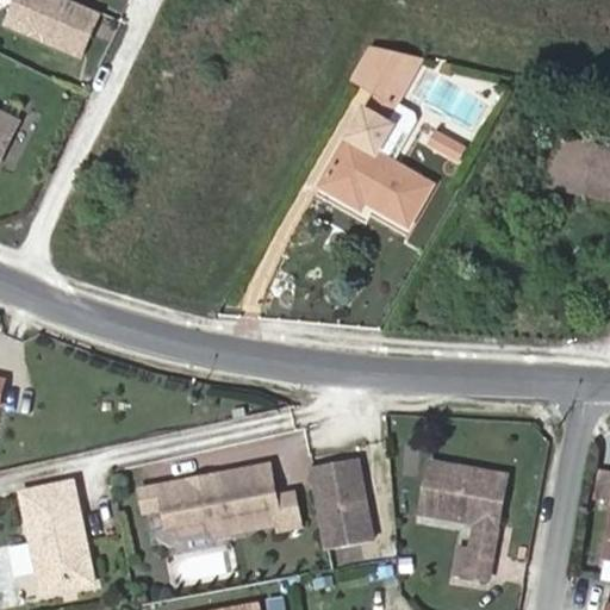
[(83,57),(103,14),(72,0),(19,0),(8,25),(83,57)]
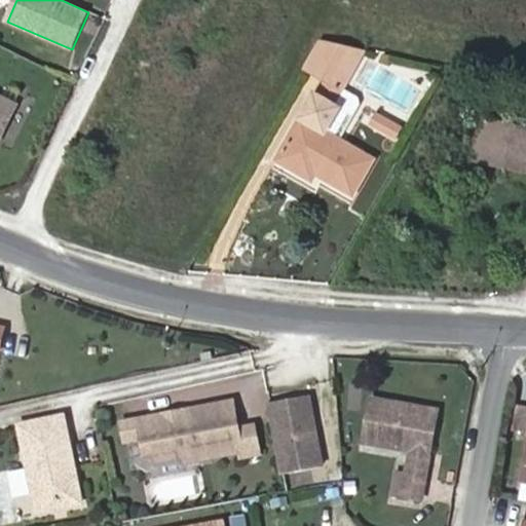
[(365,49),(324,40),(306,69),(327,80),(317,96),(315,95),(278,160),(314,182),(317,175),(352,195),(373,160),(340,140),(361,104),(358,96),(343,87),(365,49)]
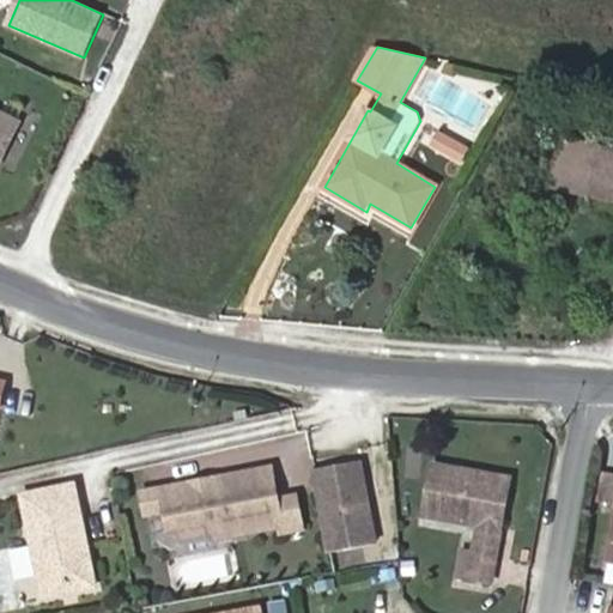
[(0,114),(0,157),(18,122),(0,114)]
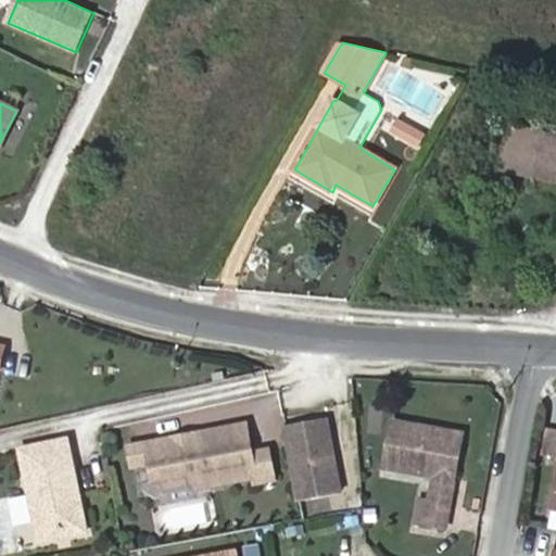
[(394,117),(387,133),(417,148),(425,133),(394,117)]
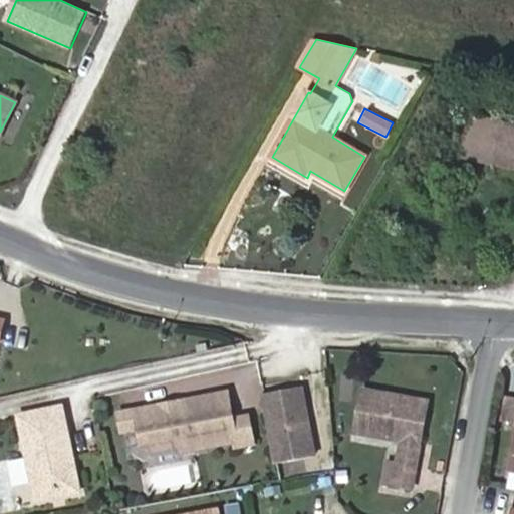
[(508,167),(513,168),(513,113),(511,125),(469,116),(460,156),(496,165),(498,156),(510,159),(508,167)]
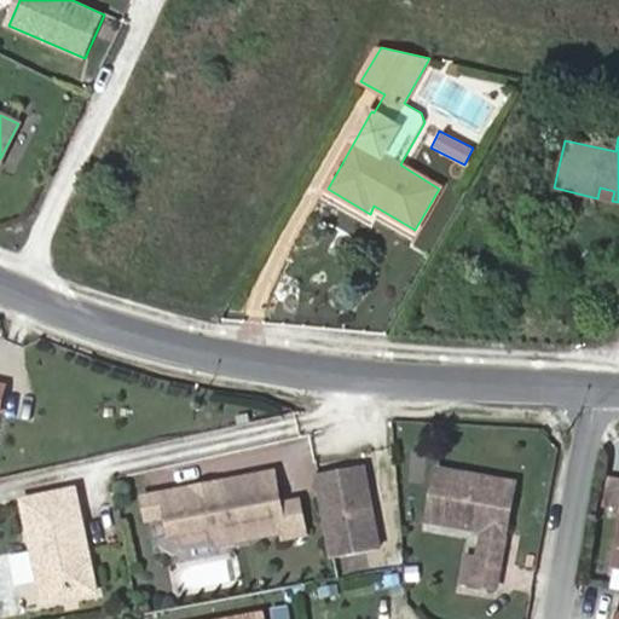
[(614,191),(600,187),(597,198),(612,201),(614,191)]
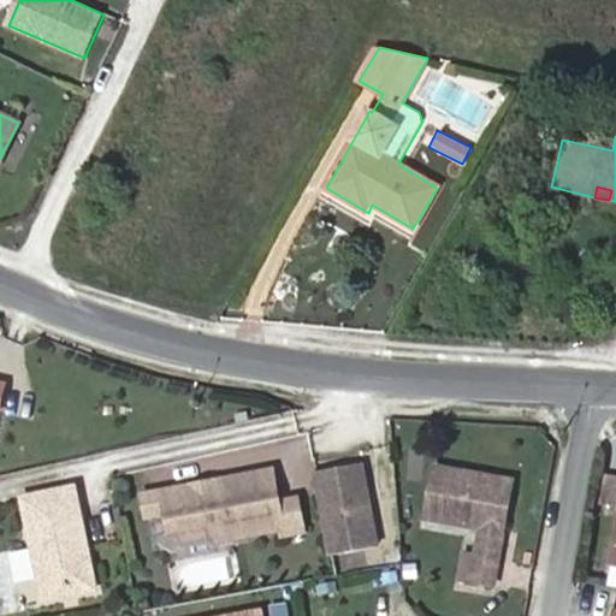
[(315,469),(332,554),(377,544),(360,460),(315,469)]
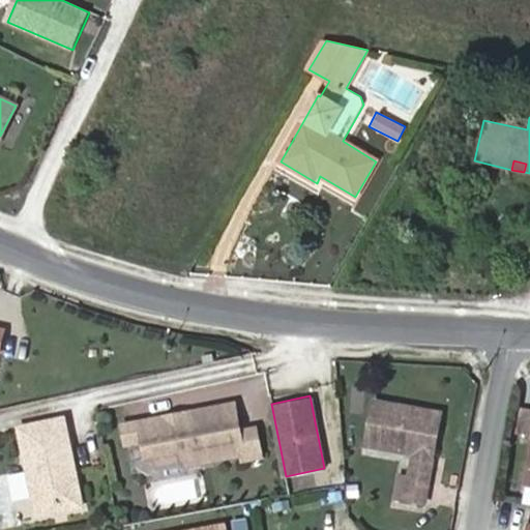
[(365,444),(418,455),(437,460),(444,414),(375,400),(365,444)]
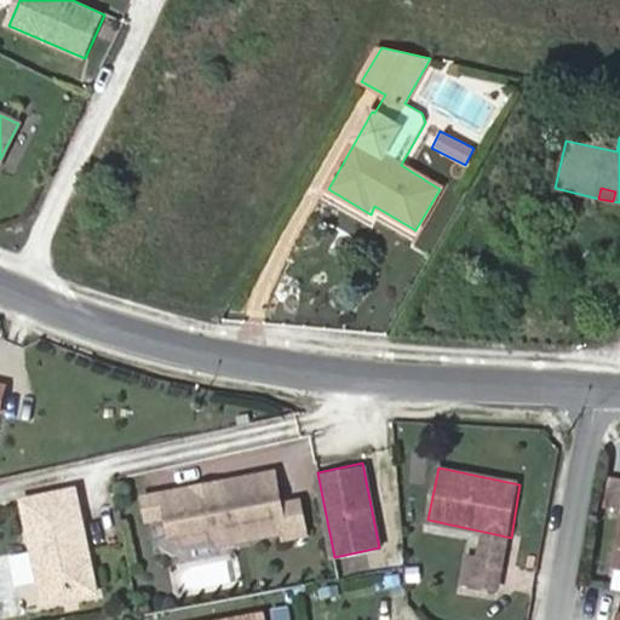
[(283,530),(285,538),(305,534),(299,501),(280,505),(274,472),(217,483),(214,492),(197,494),(190,489),(144,498),(148,518),(167,515),(172,538),(181,545),(213,538),(219,543),(283,530)]
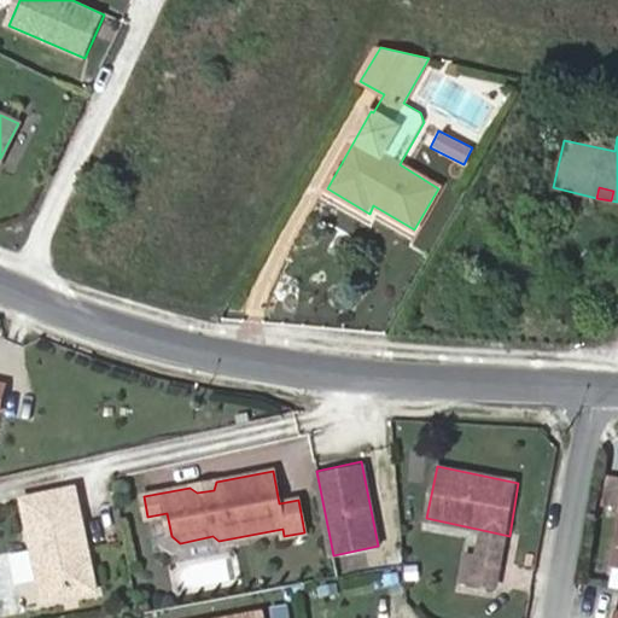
[(617,474),(606,473),(600,503),(617,506),(617,474)]
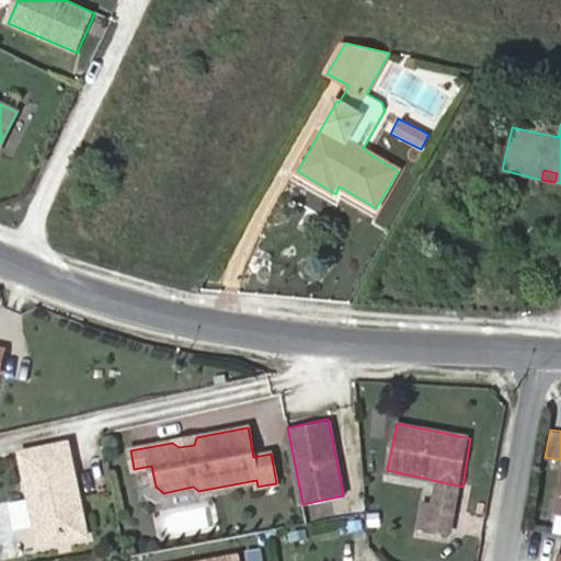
[(179,447),(194,445),(196,437),(172,443),(179,447)]
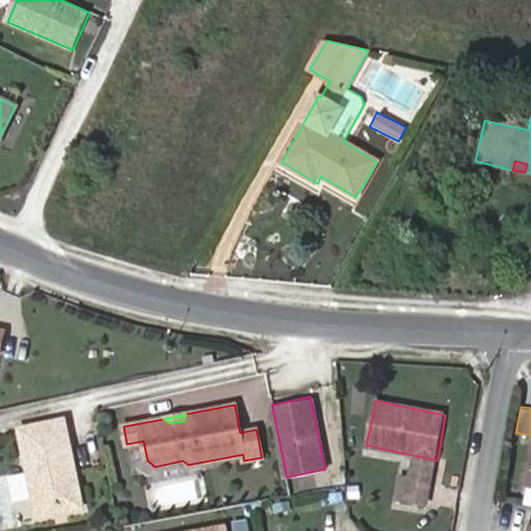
[(20,430),(38,516),(82,507),(77,479),(71,481),(65,454),(71,453),(64,420),(20,430)]
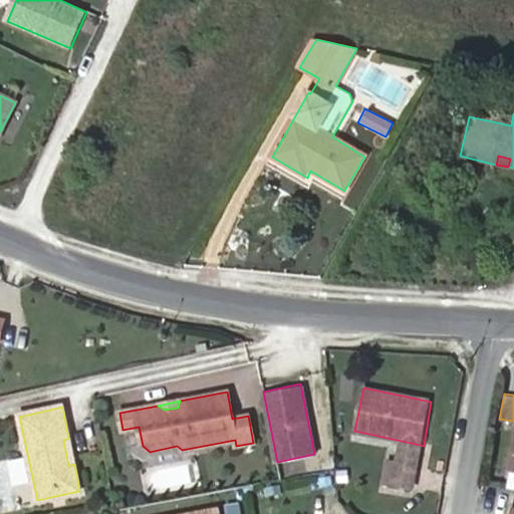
[(63,440),(68,466),(74,464),(68,439),(63,440)]
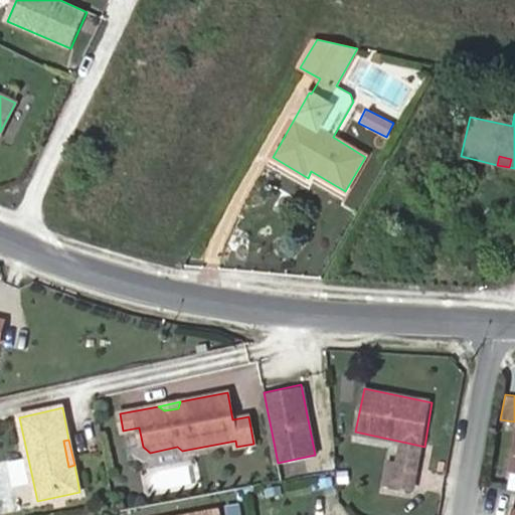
[(406,443),(401,468),(419,472),(424,447),(406,443)]
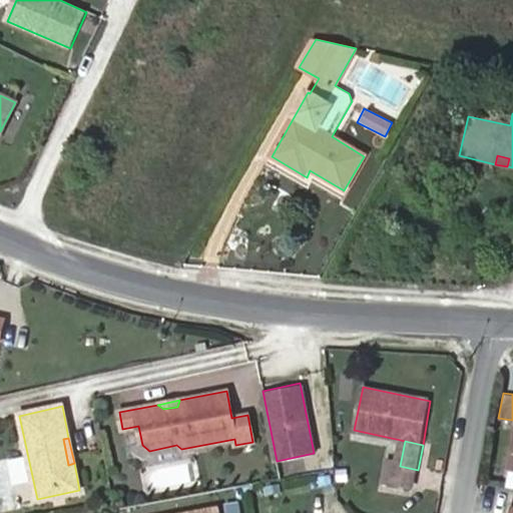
[(414,490),(418,470),(400,466),(392,464),(387,485),(414,490)]
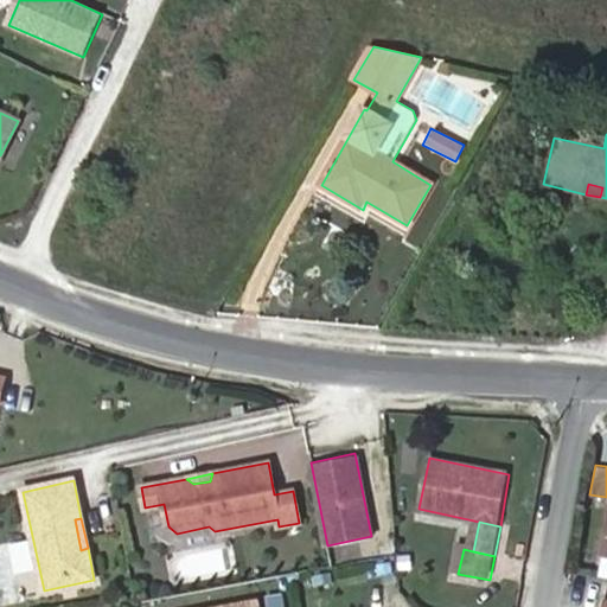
[(606,557),(601,556),(596,573),(606,575),(606,557)]
